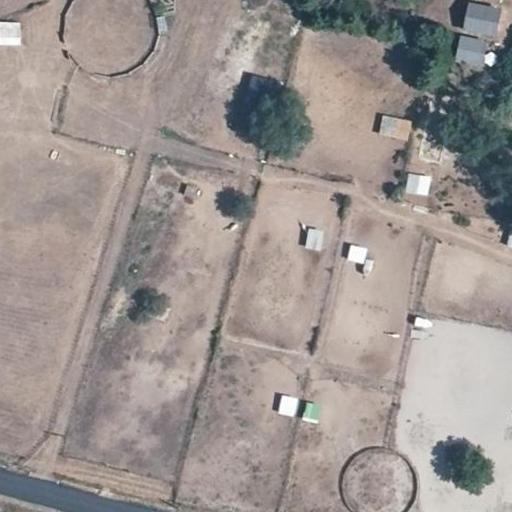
[(494,35),(499,11),(471,5),(466,29),(494,35)]
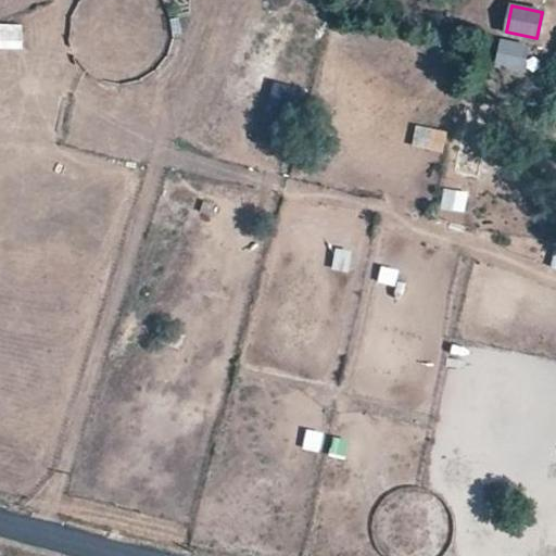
[(0,24),(0,50),(24,51),(25,25),(0,24)]
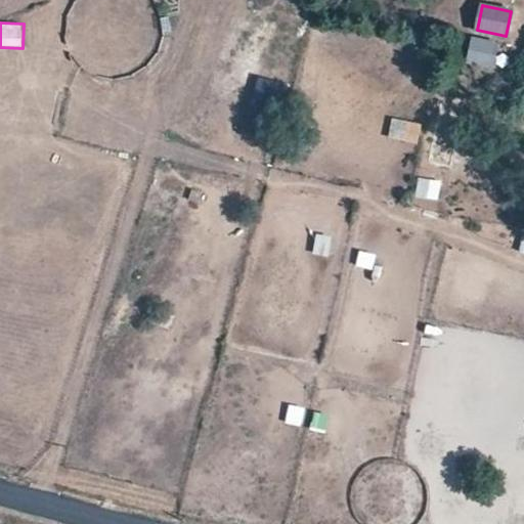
[(495,43),(472,38),(466,62),(490,69),(495,43)]
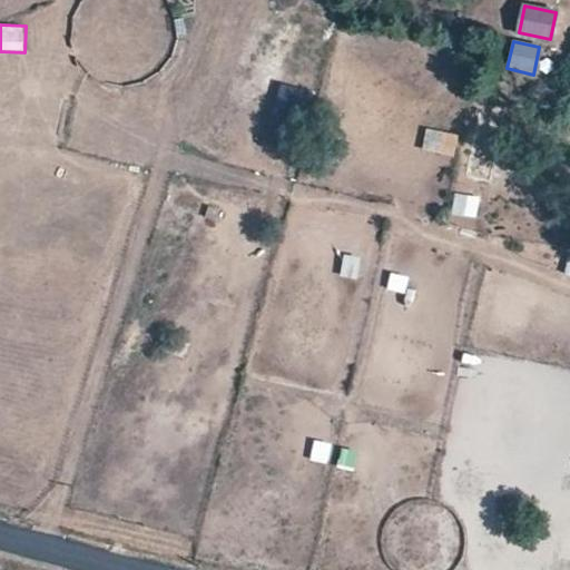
[(422,150),(455,158),(460,135),(428,127),(422,150)]
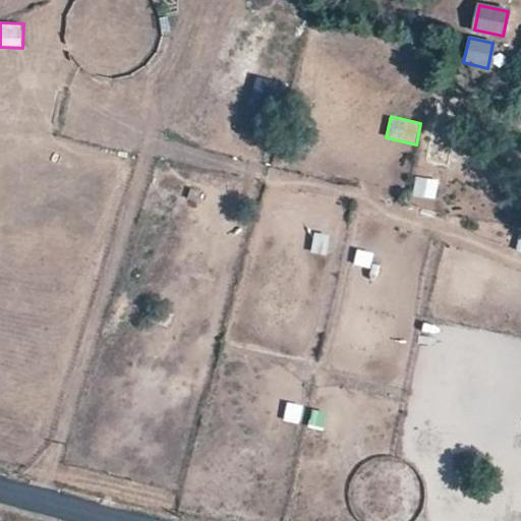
[(438,199),(439,179),(415,177),(413,197),(438,199)]
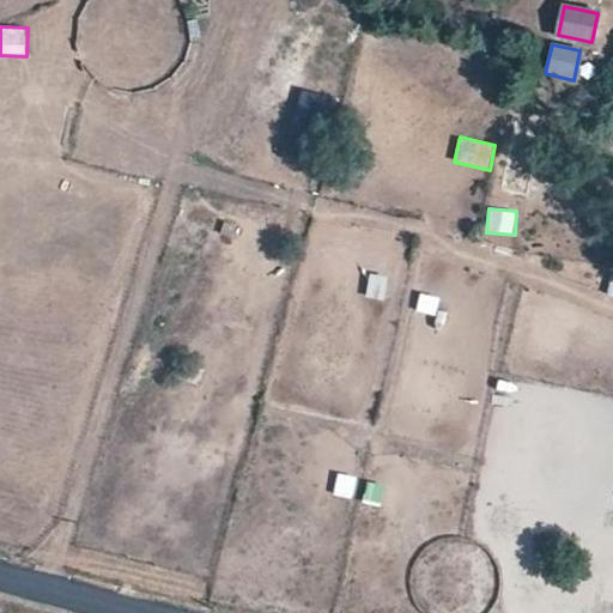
[(238,226),(226,222),(222,231),(235,237),(238,226)]
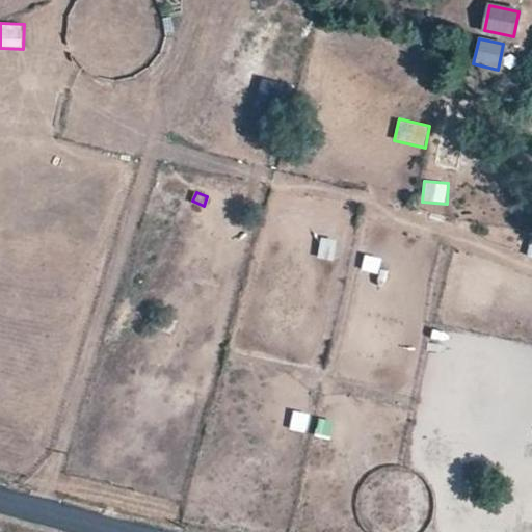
[(321,238),(319,260),(336,262),(338,240),(321,238)]
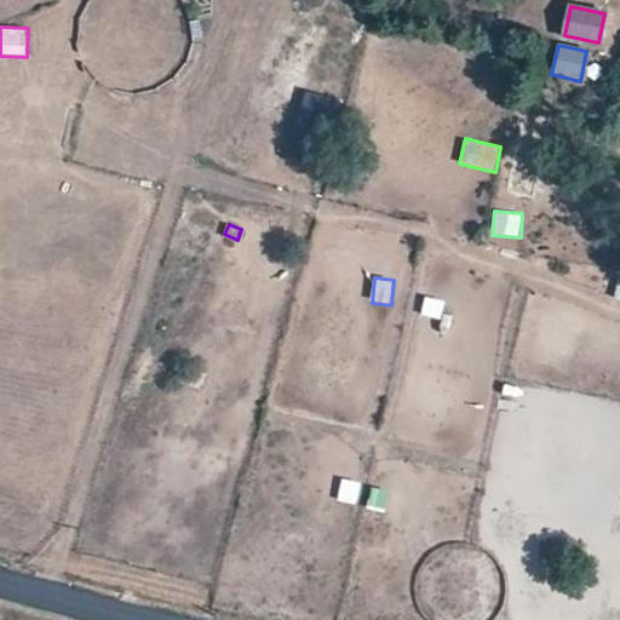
[(422,317),(443,320),(446,300),(424,298),(422,317)]
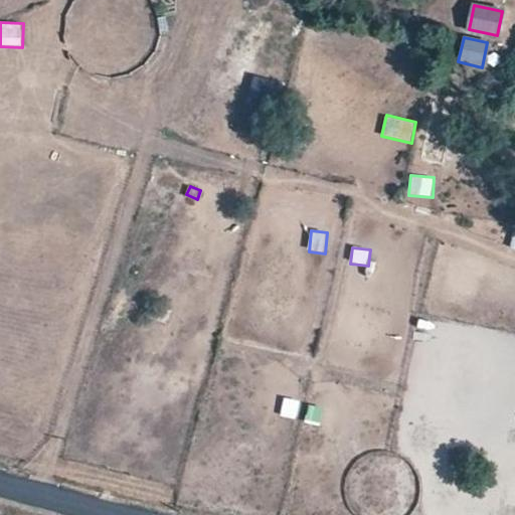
[(286,398),(282,417),(299,420),(302,401),(286,398)]
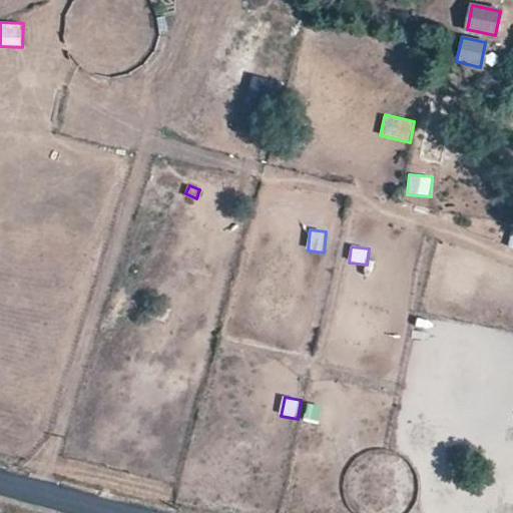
[(309,405),(305,422),(320,425),(324,408),(309,405)]
